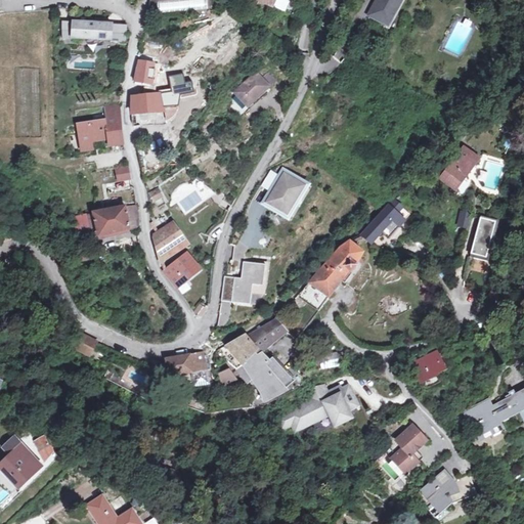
[(378,0),(369,15),(386,24),(398,0),(378,0)]
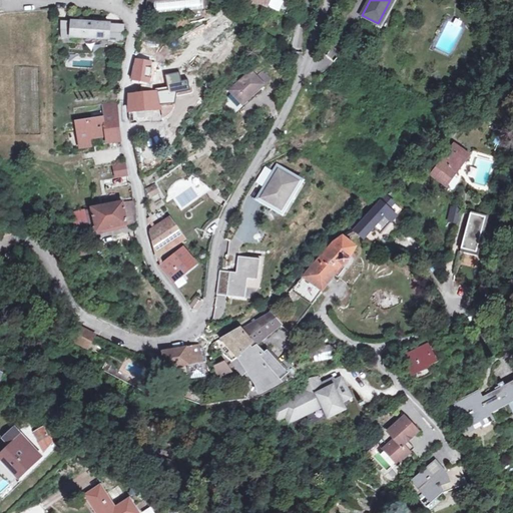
[(61,21),(61,39),(72,38),(72,36),(109,35),(109,37),(124,36),(123,19),(61,21)]
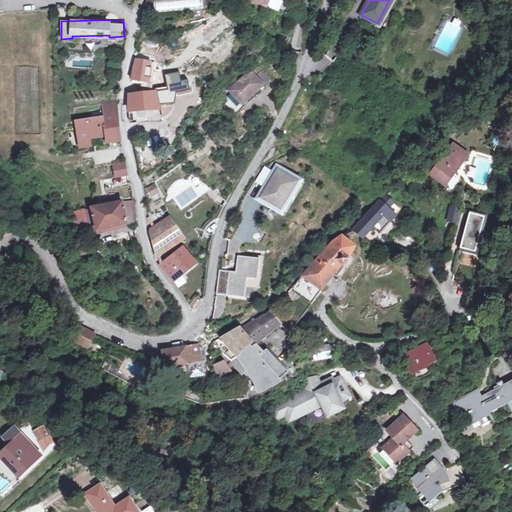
[(132,79),(149,82),(151,62),(136,60),(132,79)]
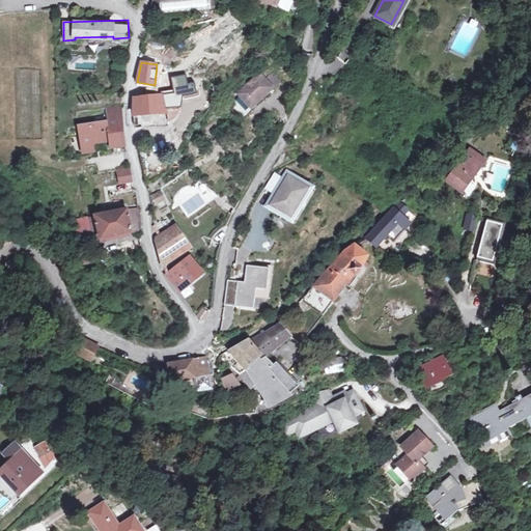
[(157,64),(155,85),(165,87),(168,66),(157,64)]
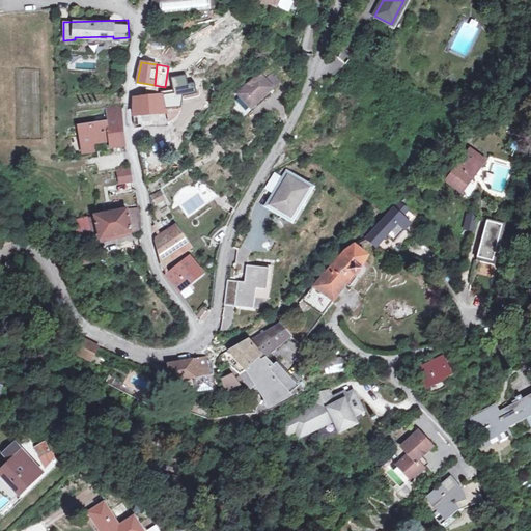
[(239,95),(241,98),(253,109),(274,88),(259,74),(239,95)]
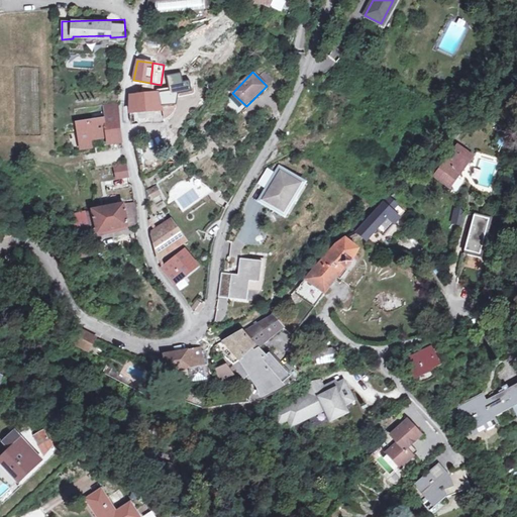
[(171,93),(185,90),(183,82),(183,81),(169,85),(171,93)]
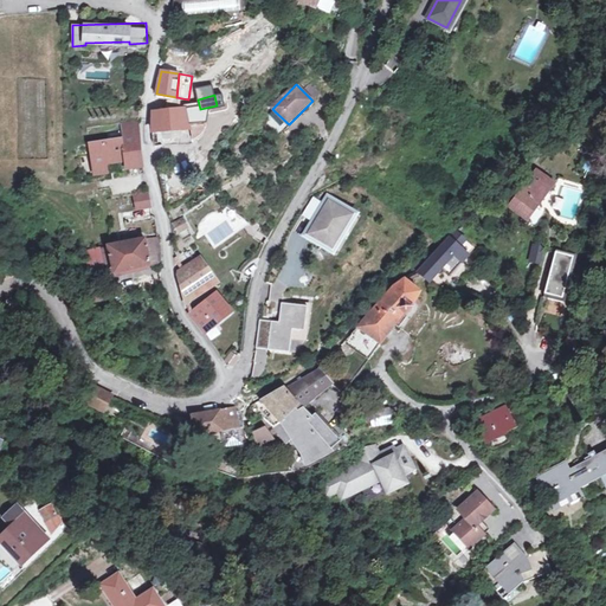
[(191,128),(186,109),(153,114),(152,131),(191,128)]
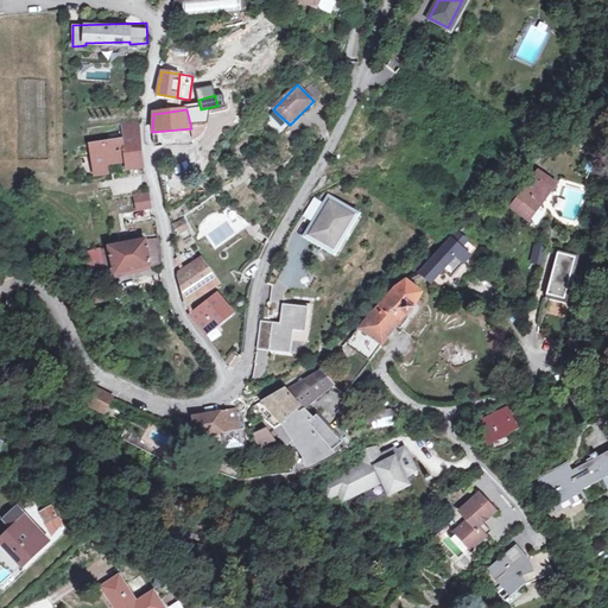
[(290,125),(276,112),(272,115),(271,120),(284,132),(290,125)]
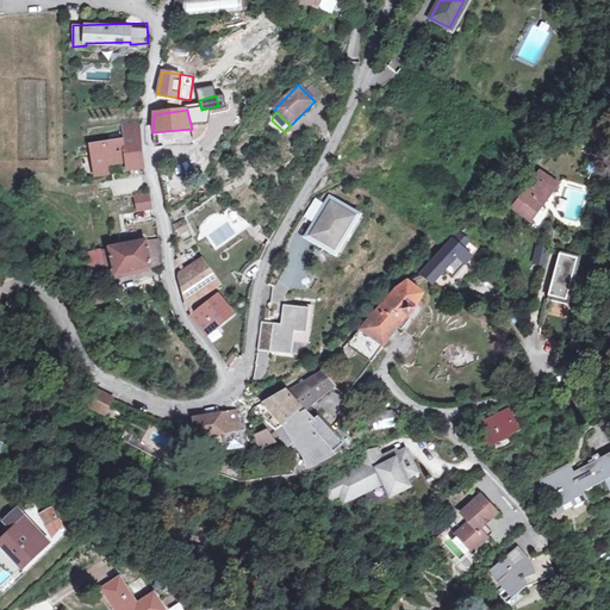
[(91,144),(94,166),(125,162),(126,170),(143,168),(141,136),(91,144)]
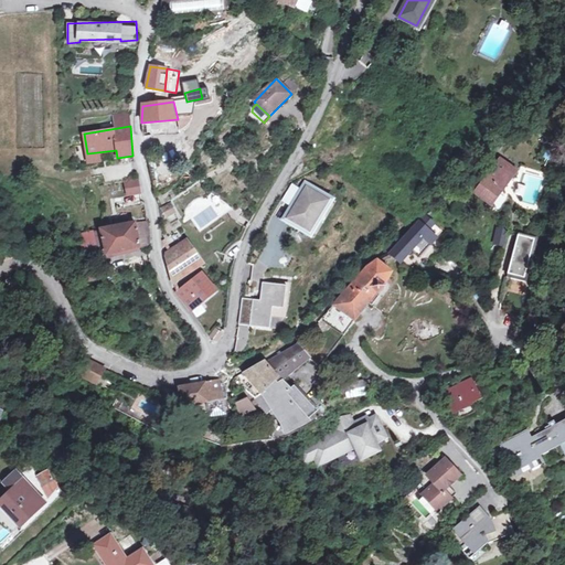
[(88,162),(117,158),(116,150),(87,153),(88,162)]
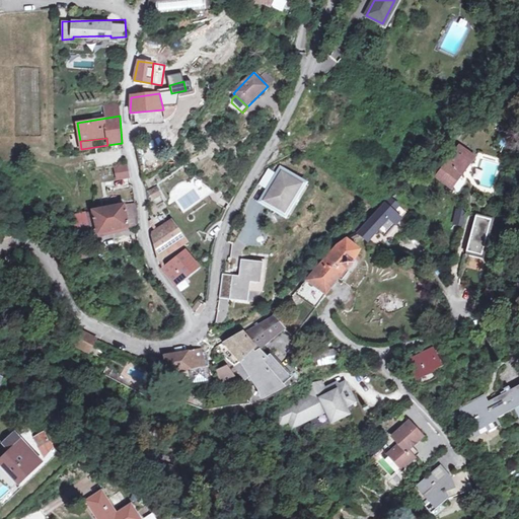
[(465,155),(468,151),(459,145),(455,151),(436,177),(452,189),(470,163),(472,160),(465,155)]
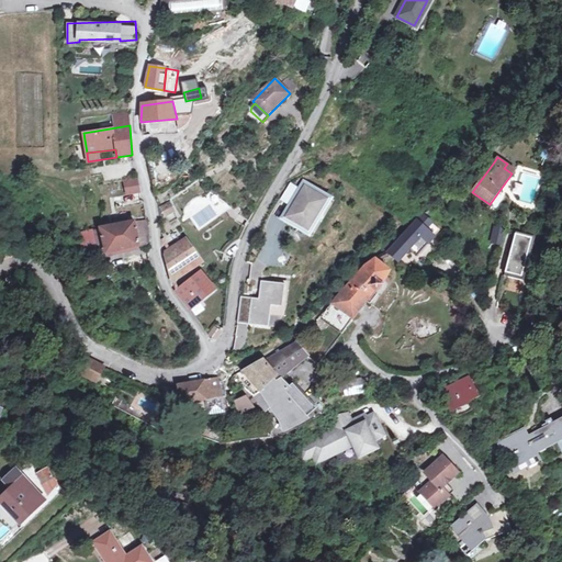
[(504,168),(512,173),(515,169),(507,164),(504,168)]
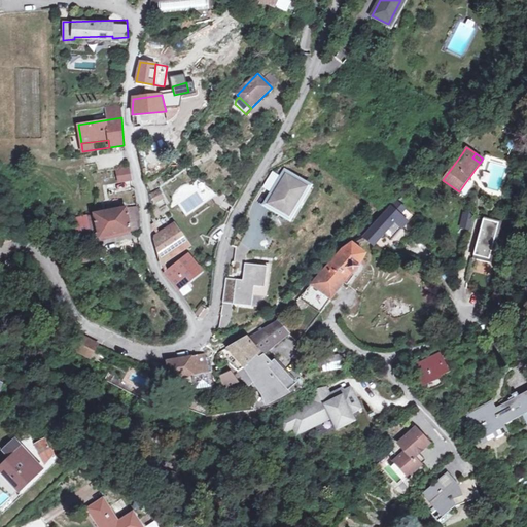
[(107,178),(109,195),(136,190),(131,173),(107,178)]
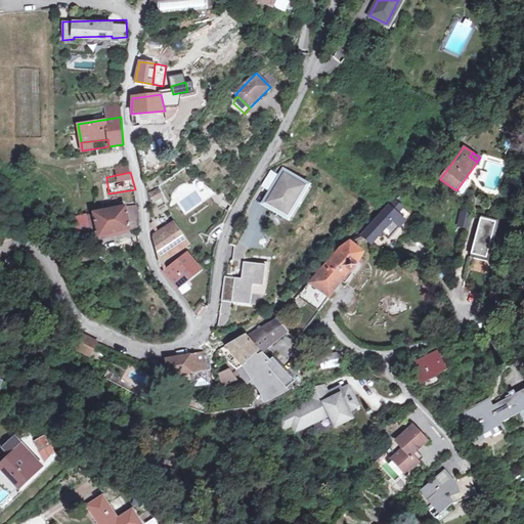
[(271,172),(263,185),(271,190),(279,176),(271,172)]
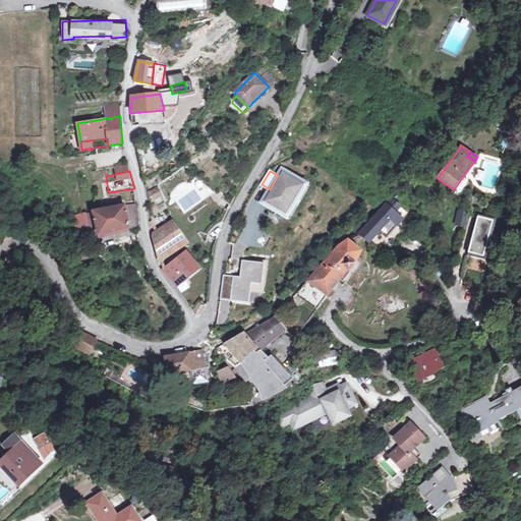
[(307,185),(285,171),(265,203),(288,218),(307,185)]
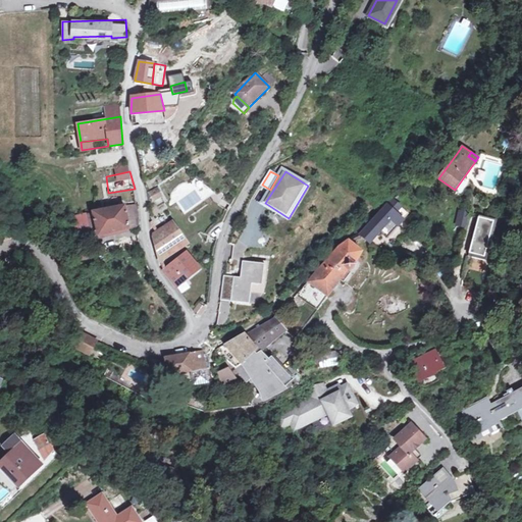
[(158,188),(148,192),(153,205),(163,202),(158,188)]
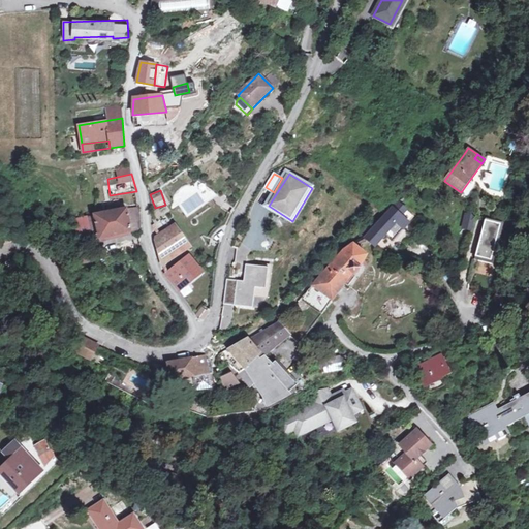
[(408,200),(405,197),(400,203),(396,207),(399,210),(408,200)]
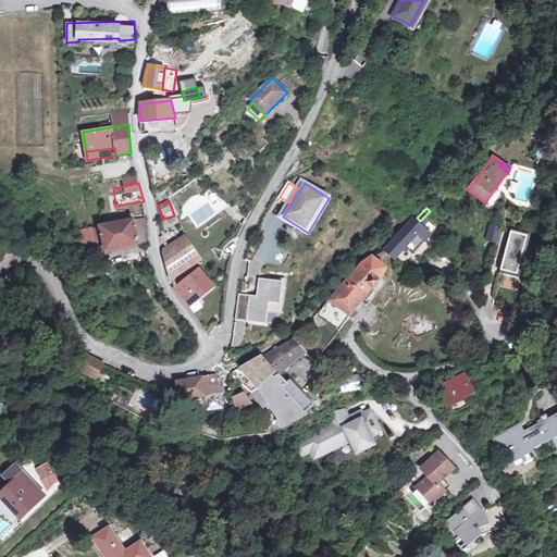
[(148,230),(147,223),(147,218),(135,220),(134,219),(100,225),(95,227),(102,250),(108,249),(109,250),(149,242),(148,238),(148,230)]
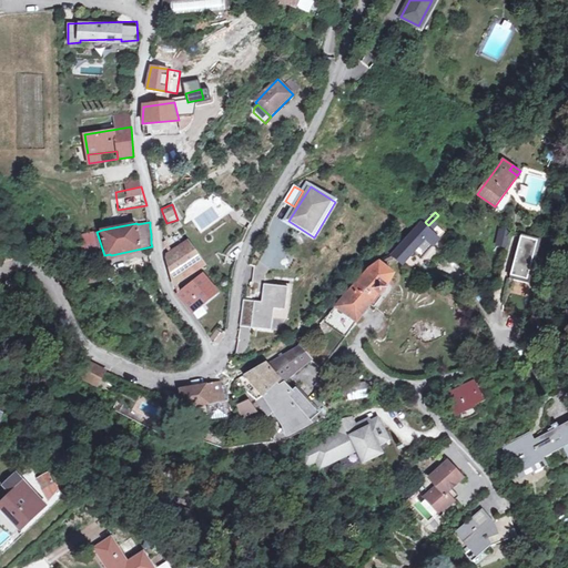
[(433,223),(428,229),(439,237),(444,233),(433,223)]
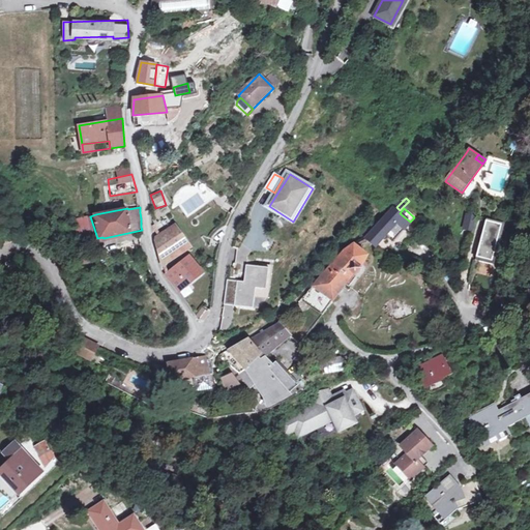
[(374,245),(382,238),(385,241),(390,235),(394,239),(408,223),(394,209),(366,238),(374,245)]
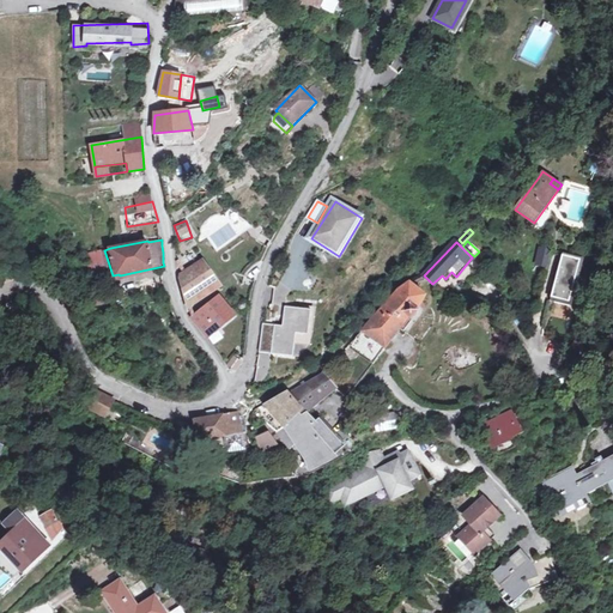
[(193,256),(187,249),(178,255),(183,262),(193,256)]
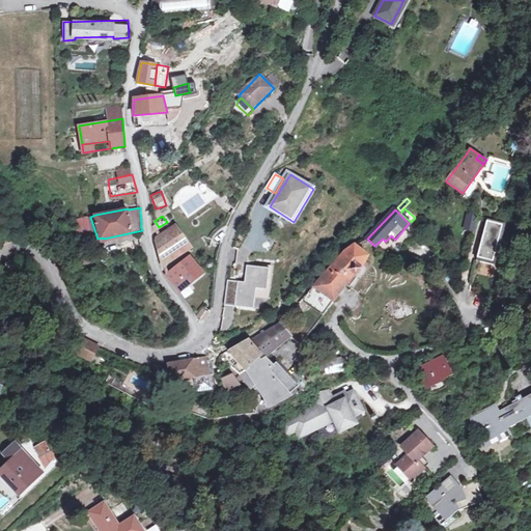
[(475,234),(478,218),(467,216),(463,231),(475,234)]
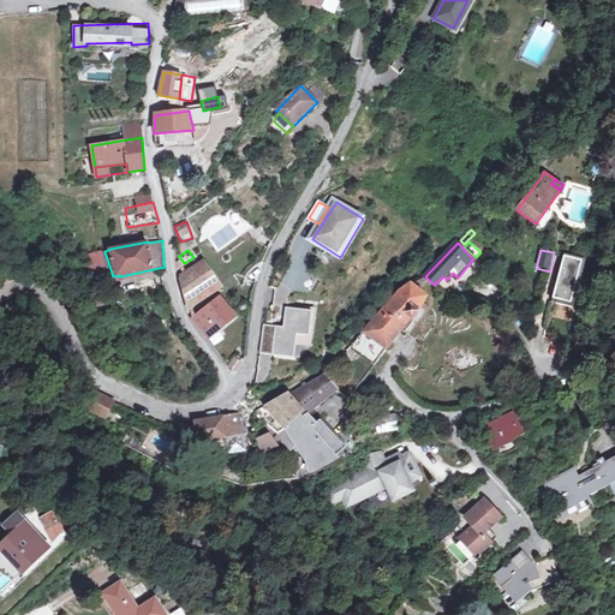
[(586,263),(565,257),(551,304),(574,311),(586,263)]
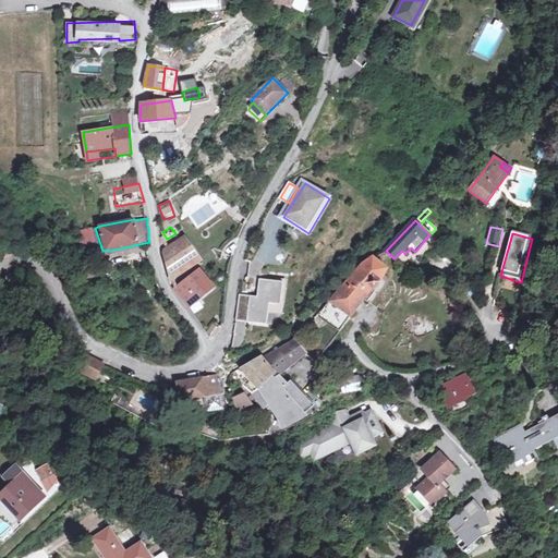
[(196,256),(182,238),(164,252),(170,274),(196,256)]
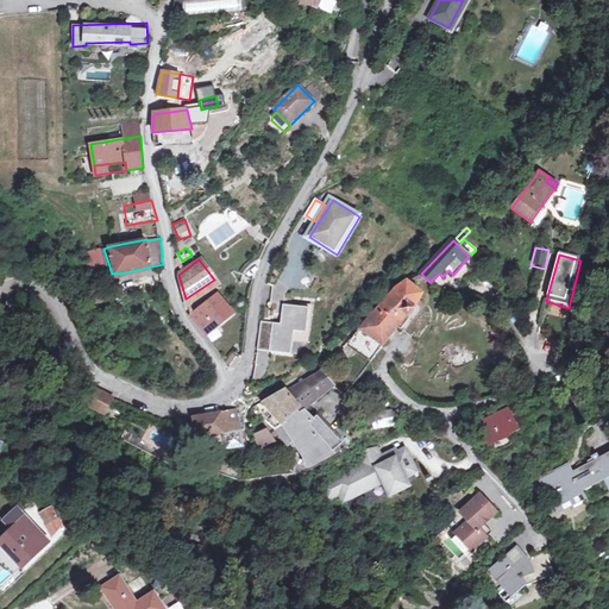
[(375,313),(372,315),(359,330),(382,346),(397,326),(401,328),(412,318),(412,316),(416,308),(415,308),(422,294),(407,282),(394,292),(375,313)]
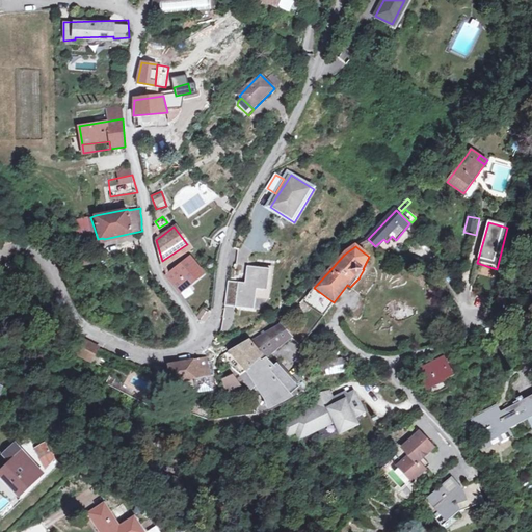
[(102,248),(80,254),(82,264),(104,259),(102,248)]
